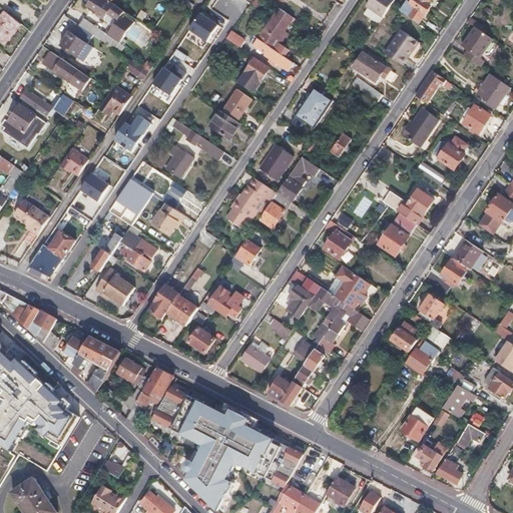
[(89,0),(88,2),(99,11),(98,13),(105,18),(109,20),(111,16),(118,20),(123,13),(125,10),(123,8),(112,1),(110,0),(89,0)]
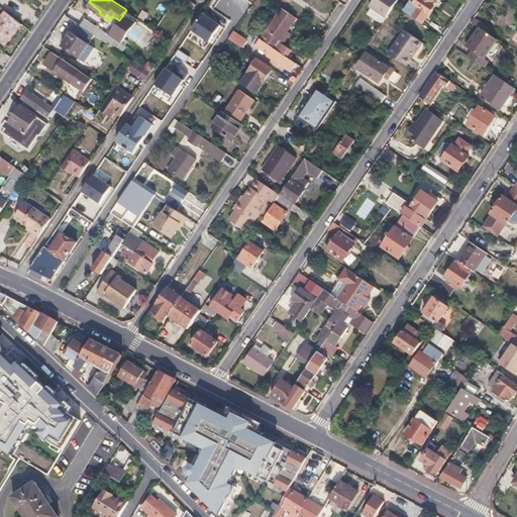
[(114,0),(113,1),(124,8),(127,4),(120,0),(114,0)]
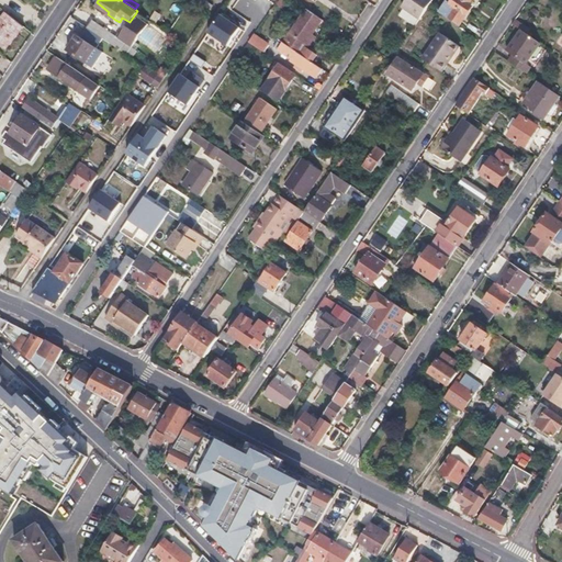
[(369,1),(367,0),(350,0),(349,1),(362,10),(369,1)]
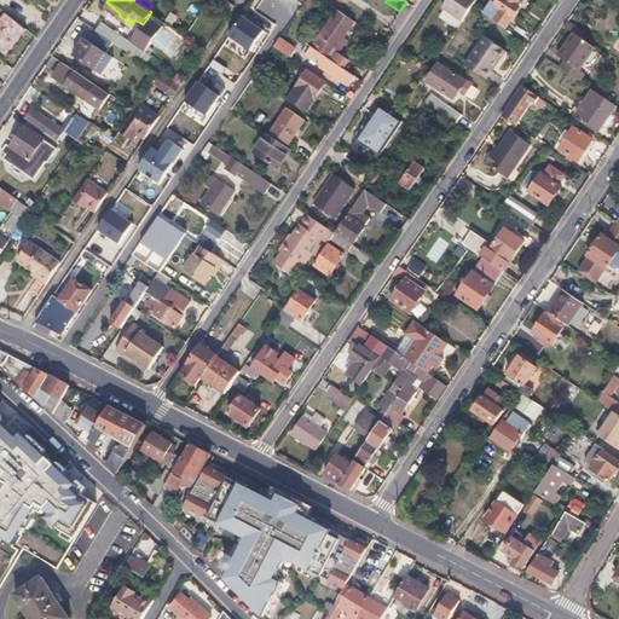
[(476,0),(445,0),(440,9),(462,22),(473,6),(476,0)]
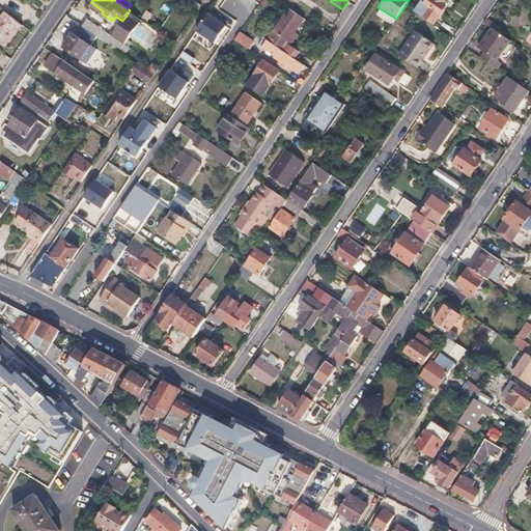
[(427,0),(425,3),(428,6),(441,15),(446,6),(442,4),(444,0),(427,0)]
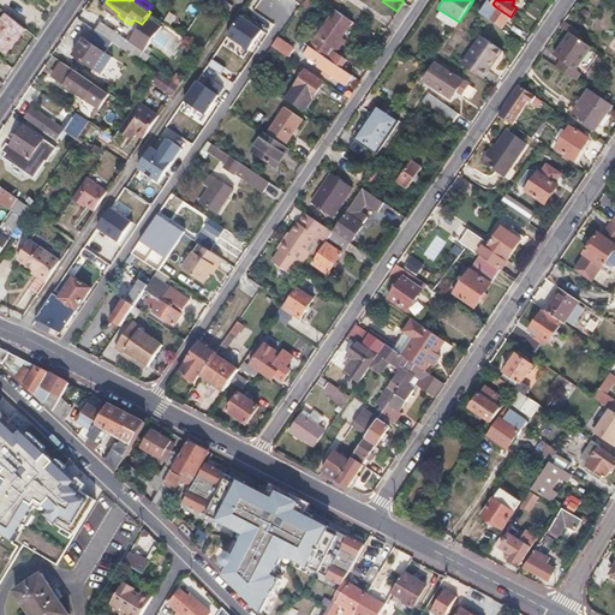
[(511,17),(496,7),(489,18),(502,28),(511,17)]
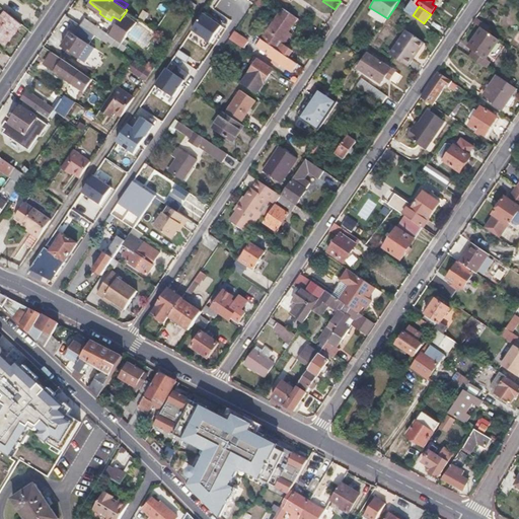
[(298,17),(283,7),(263,40),(288,57),(292,51),(281,43),(298,17)]
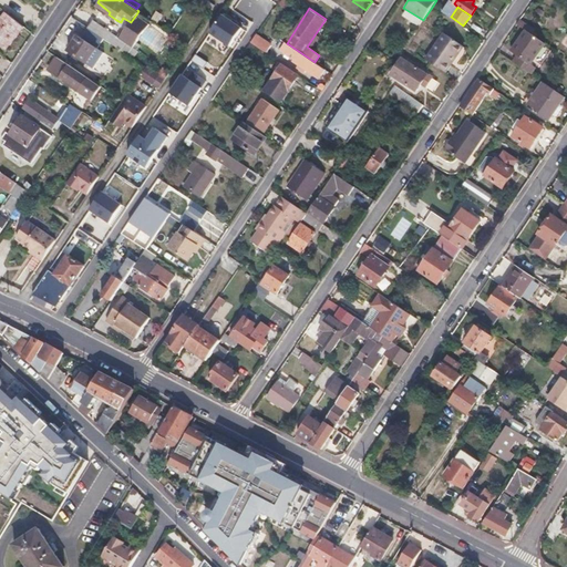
[(11,16),(4,11),(0,17),(0,24),(2,27),(11,16)]
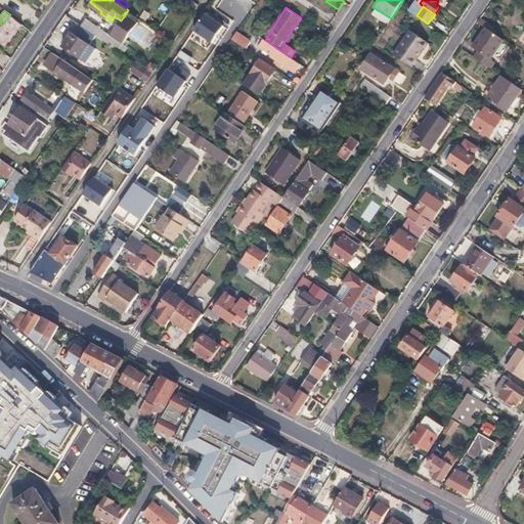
[(126,13),(121,20),(116,28),(123,33),(124,32),(130,24),(133,18),(126,13)]
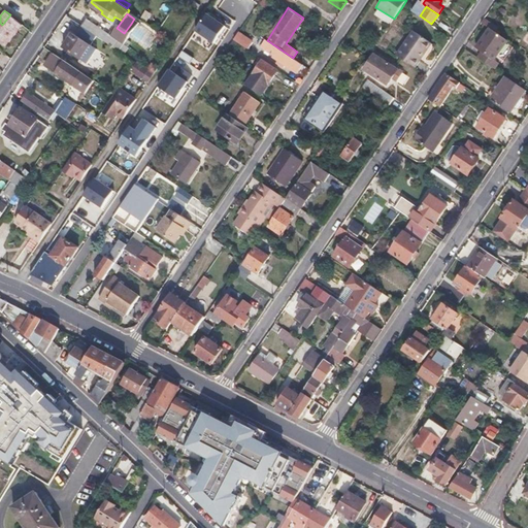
[(10,14),(2,25),(0,27),(0,40),(6,45),(22,24),(10,14)]
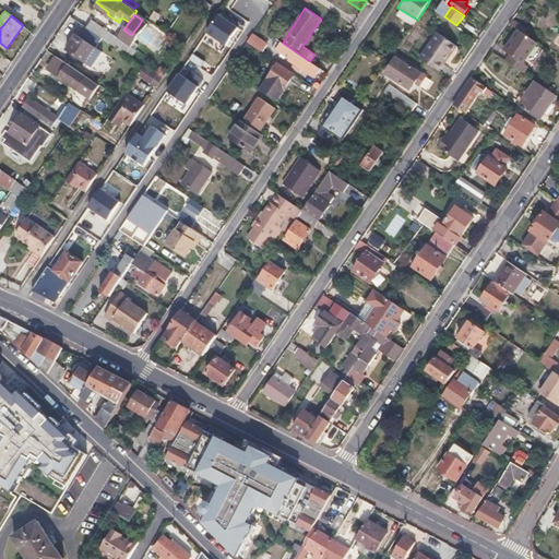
[(244,30),(223,15),(211,33),(232,47),(244,30)]
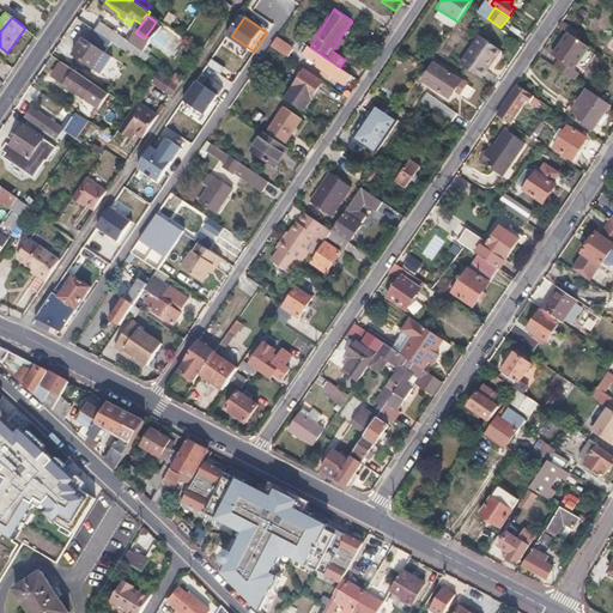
[(560,20),(557,25),(566,32),(575,37),(578,32),(560,20)]
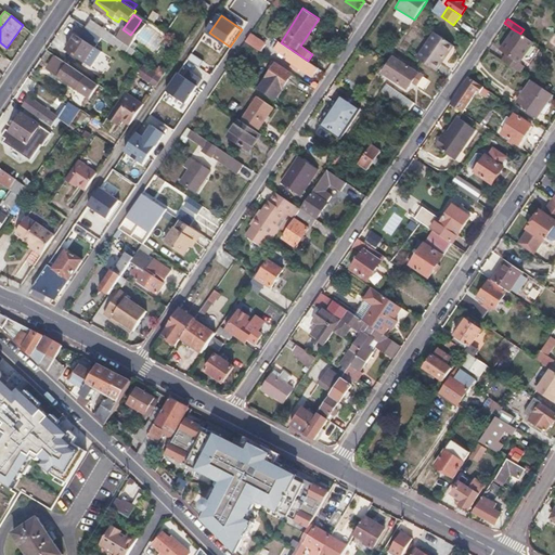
[(91,20),(87,27),(120,50),(130,35),(123,29),(120,28),(116,36),(91,20)]
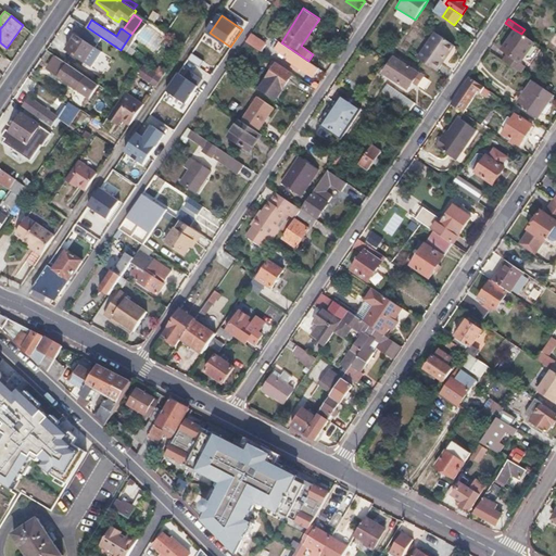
[(147,23),(141,20),(138,25),(143,28),(147,23)]
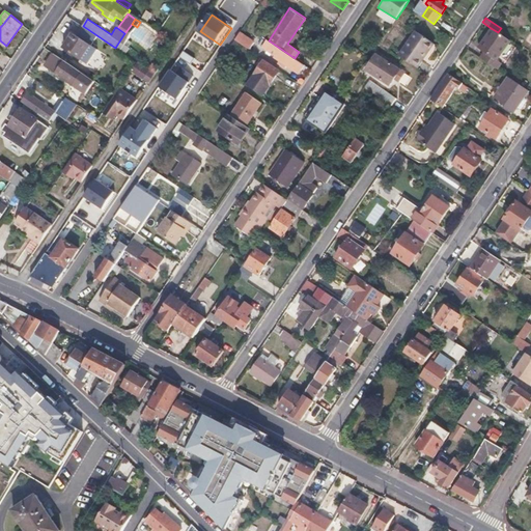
[(498,32),(491,28),(478,48),(482,51),(478,57),(497,70),(501,63),(497,61),(509,40),(498,32)]
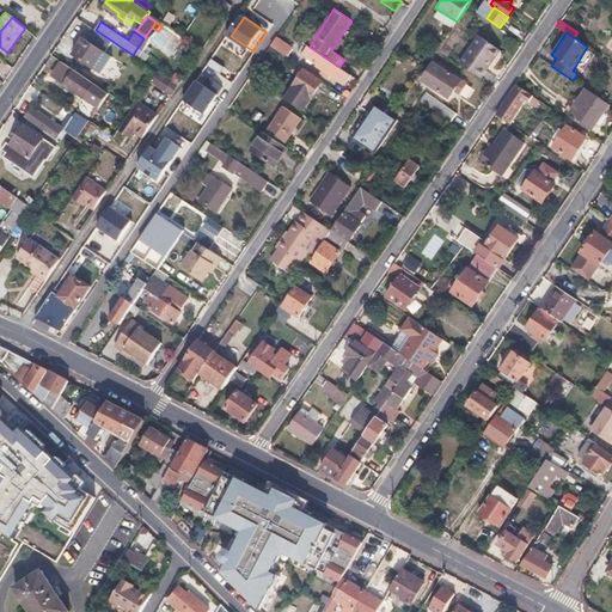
[(497,47),(478,34),(458,62),(479,77),(487,67),(484,66),(497,47)]
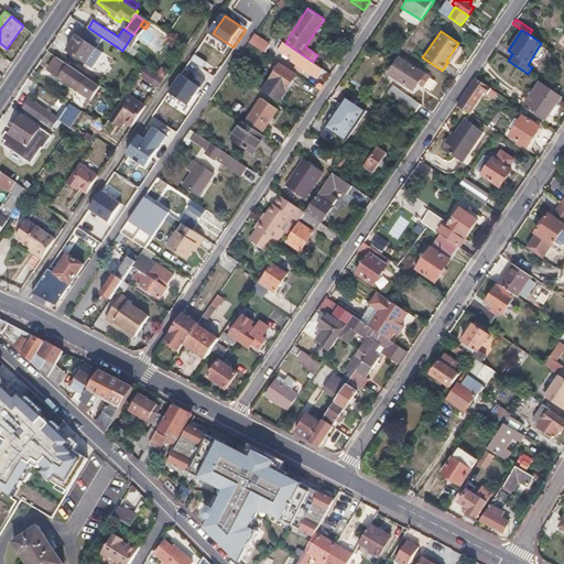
[(253,34),(249,42),(261,51),(267,43),(253,34)]
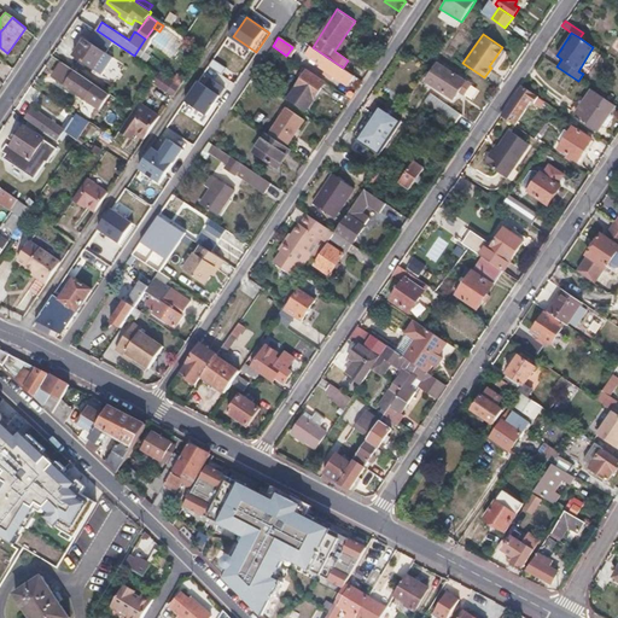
[(106,52),(86,39),(74,57),(94,71),(106,52)]
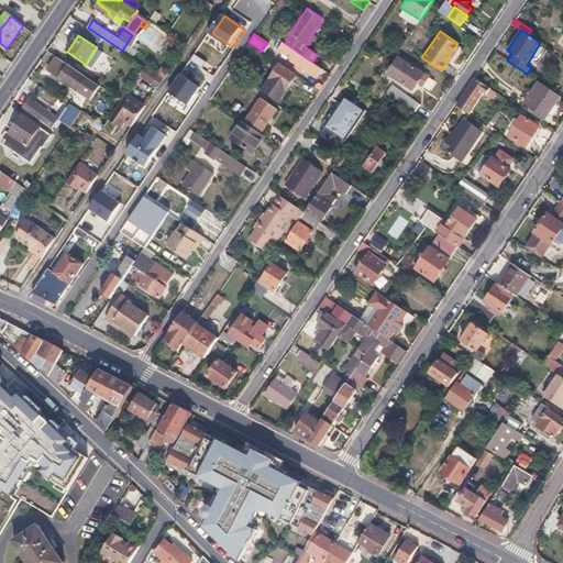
[(138,39),(132,35),(122,51),(128,55),(138,39)]
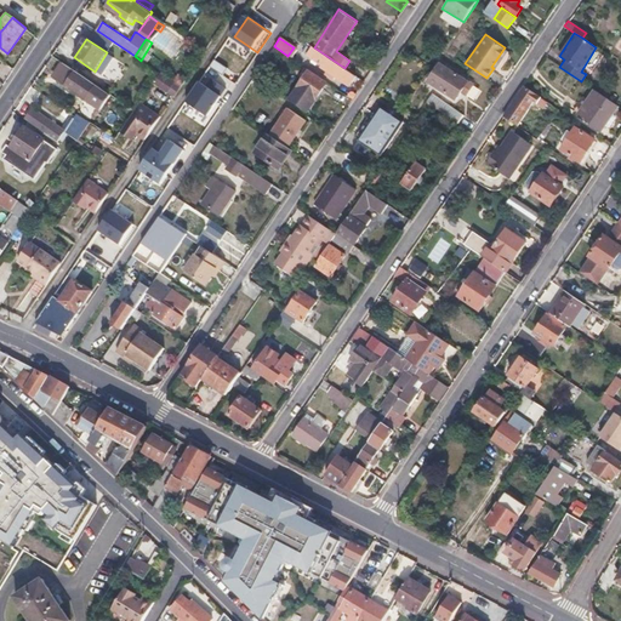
[(323,64),(322,67),(328,69),(324,74),(332,79),(335,75),(349,85),(355,75),(354,74),(352,73),(345,68),(314,47),(308,43),(302,51),(323,64)]
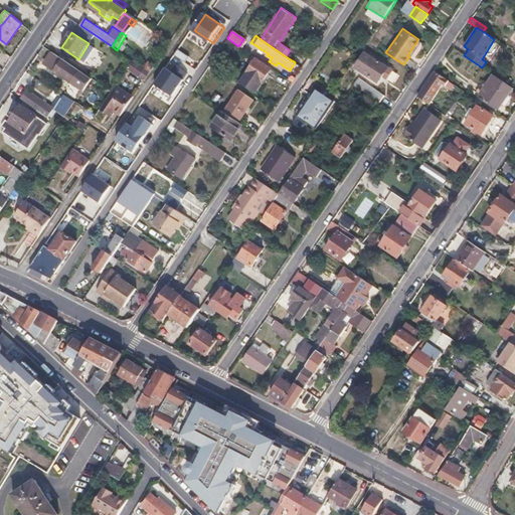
[(96,47),(89,43),(78,59),(84,63),(96,47)]
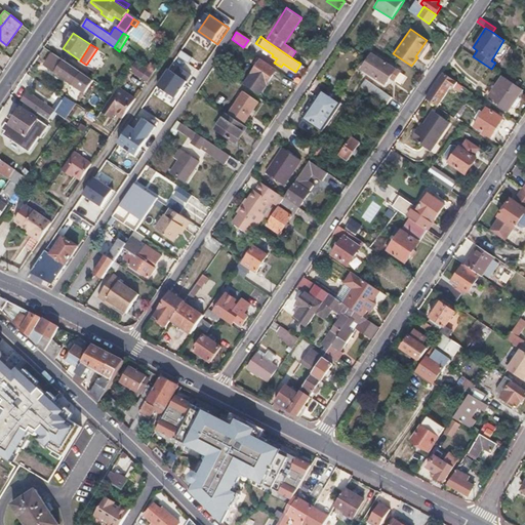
[(368,61),(362,70),(385,84),(390,77),(395,80),(400,72),(370,52),(366,58),(368,61)]
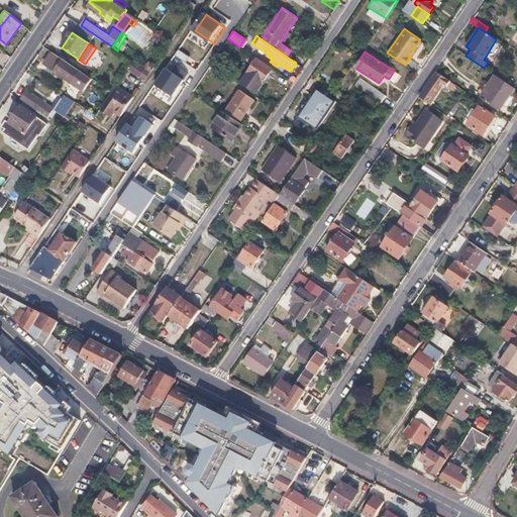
[(272,69),(257,59),(240,83),(255,93),(272,69)]
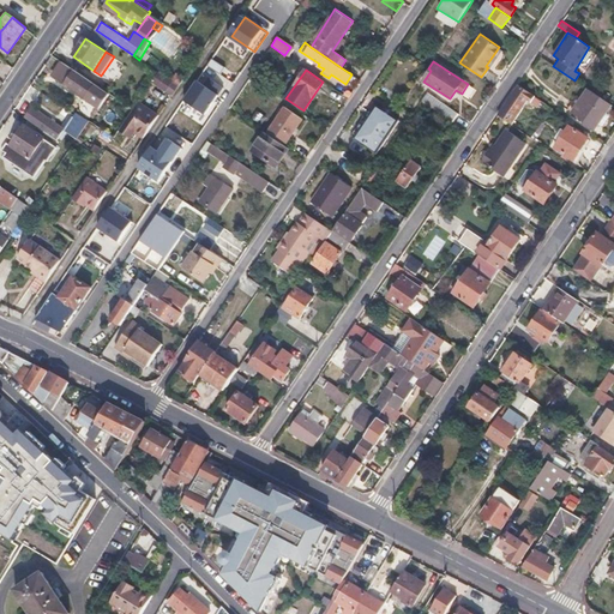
[(95,84),(74,71),(65,85),(85,98),(95,84)]
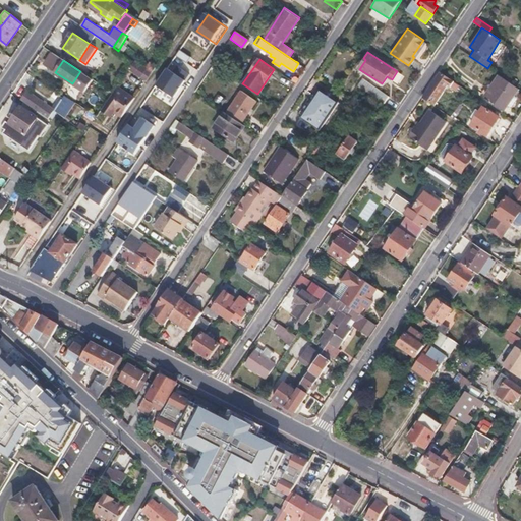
[(135,61),(129,71),(146,82),(153,71),(135,61)]
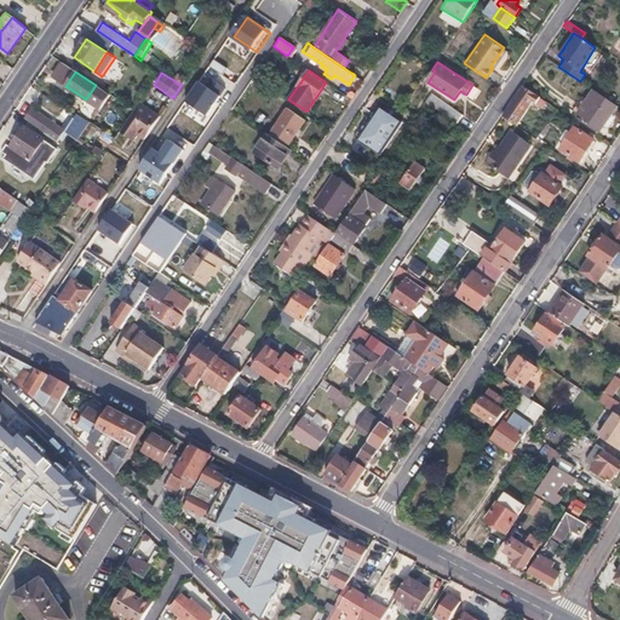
[(202,84),(190,103),(211,118),(229,91),(212,80),(207,86),(202,84)]
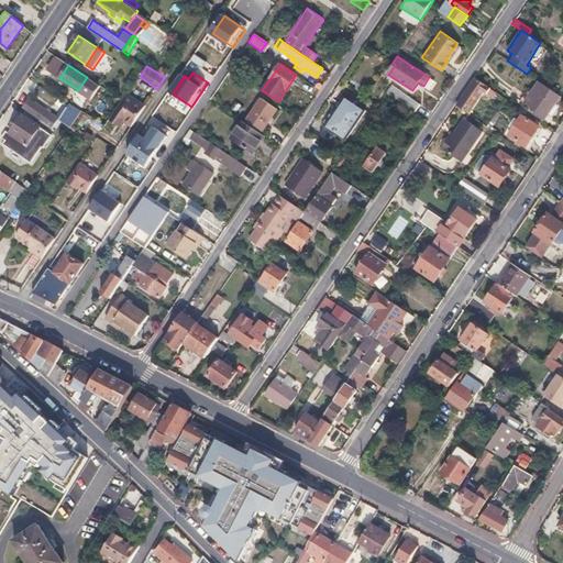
[(99,86),(87,77),(78,90),(90,98),(99,86)]
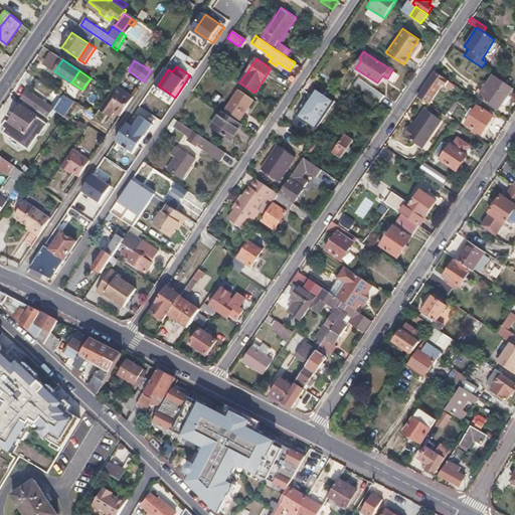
[(443,76),(435,71),(417,97),(430,105),(439,92),(434,89),(440,80),(443,76)]
